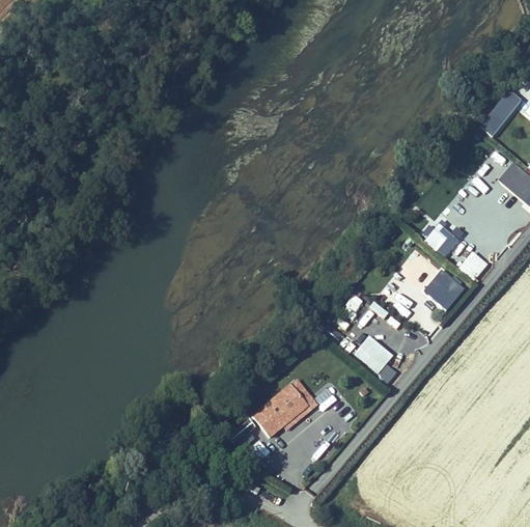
[(492,137),(522,101),(508,90),(478,127),(492,137)]
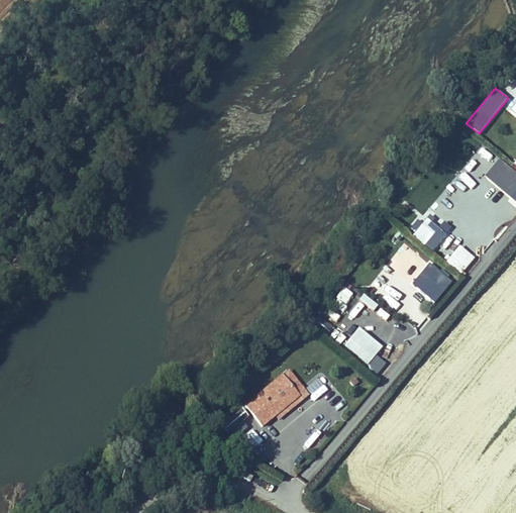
[(515,171),(499,158),(485,175),(515,201),(515,171)]
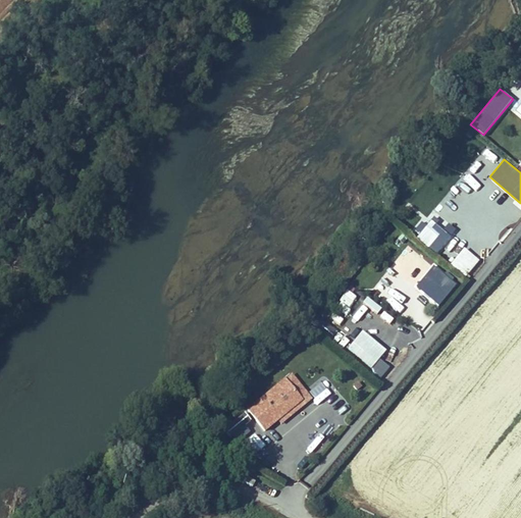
[(476,188),(481,183),(470,172),(465,177),(476,188)]
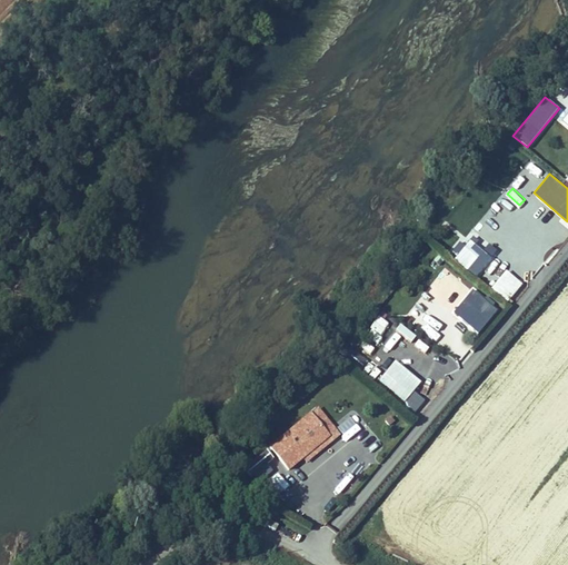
[(454,258),(467,269),(484,249),(469,238),(454,258)]
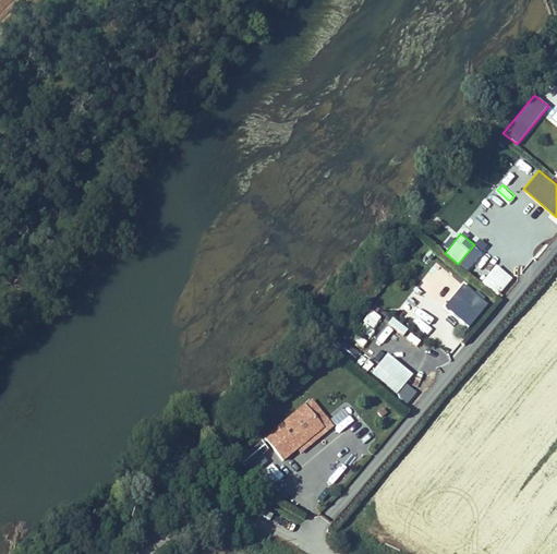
[(476,251),(465,264),(480,276),(491,262),(476,251)]
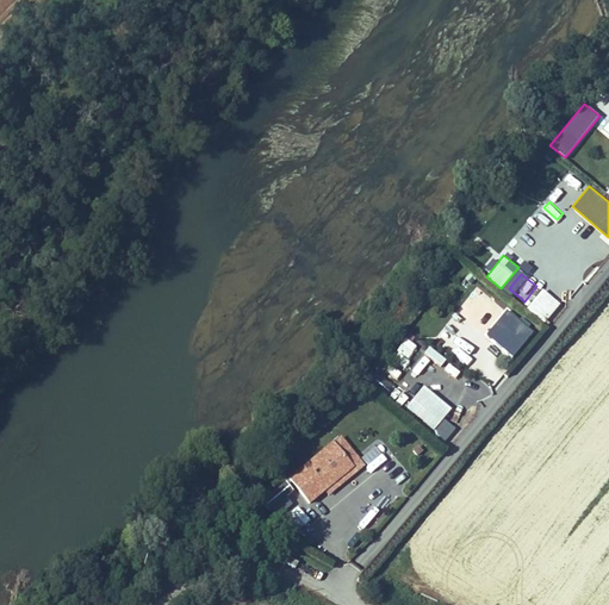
[(477,282),(466,295),(478,305),(489,291),(477,282)]
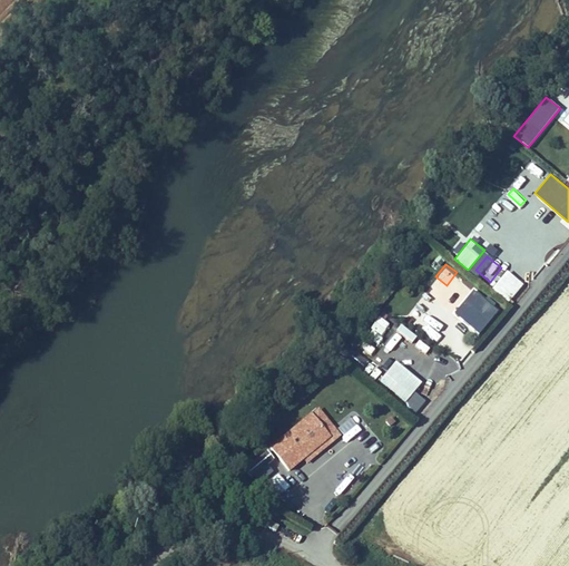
[(509,301),(523,282),(507,269),(491,288),(509,301)]
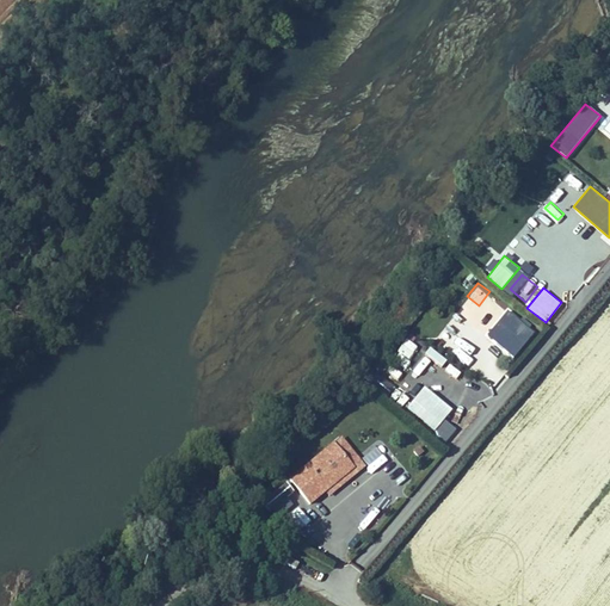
[(507,308),(486,333),(515,357),(536,332),(507,308)]
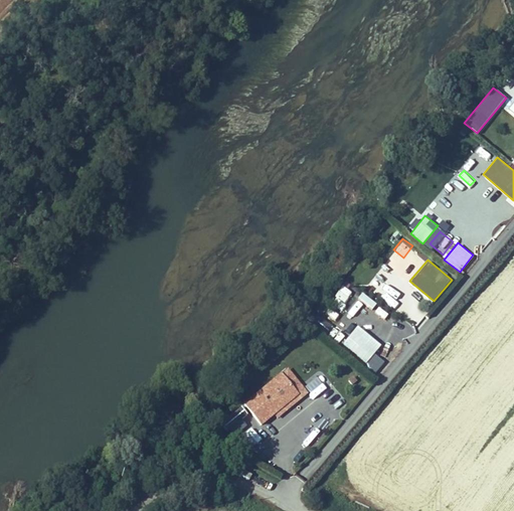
[(384,293),(391,277),(376,271),(369,288),(384,293)]
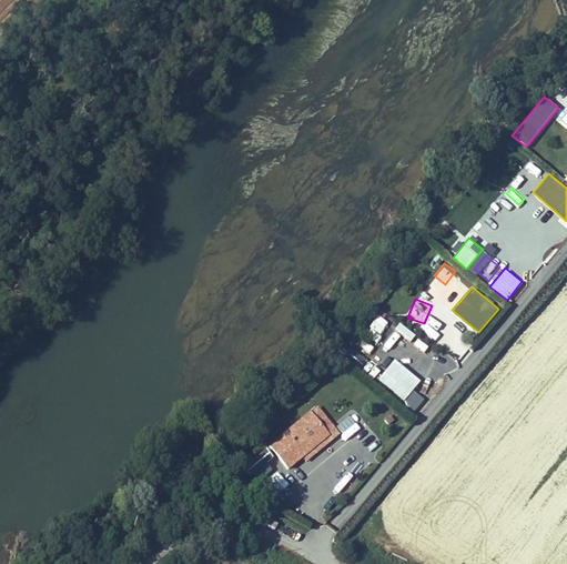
[(383,362),(393,349),(386,343),(375,356),(383,362)]
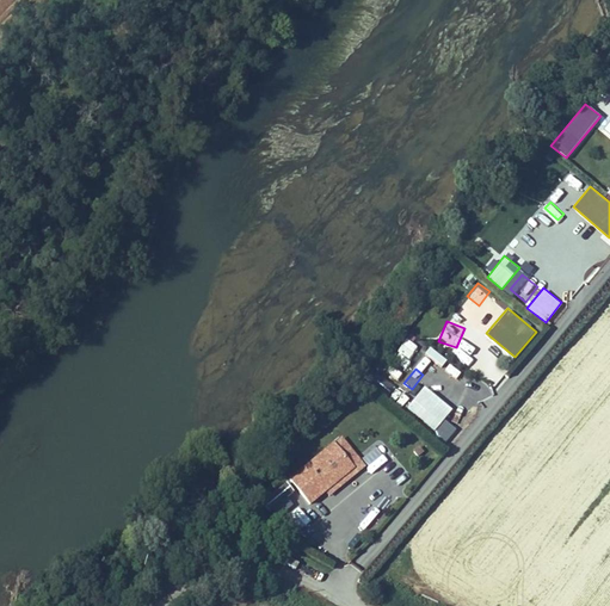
[(457,427),(445,416),(453,408),(425,384),(406,406),(445,440),(457,427)]
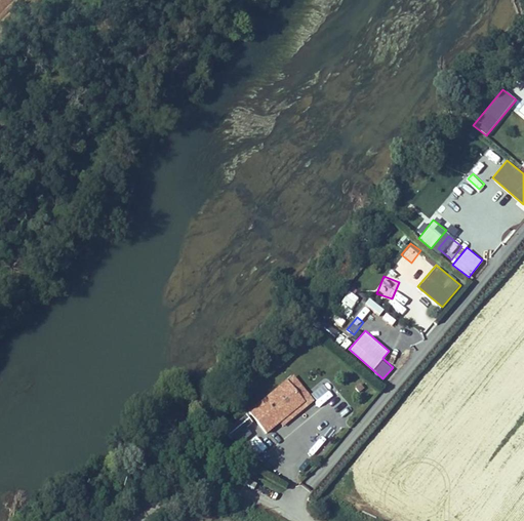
[(287,379),(251,409),(268,430),(305,399),(287,379)]
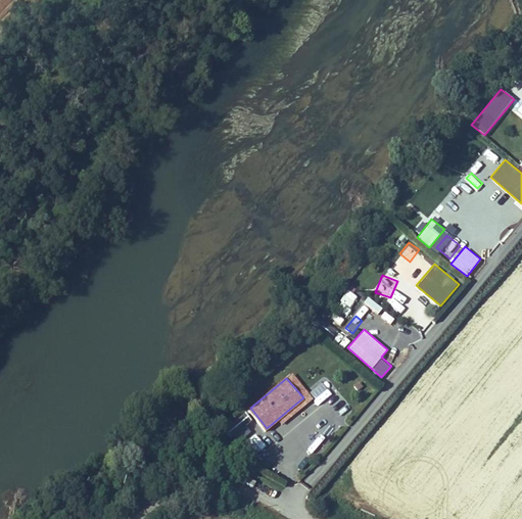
[(319,446),(329,434),(324,429),(313,441),(319,446)]
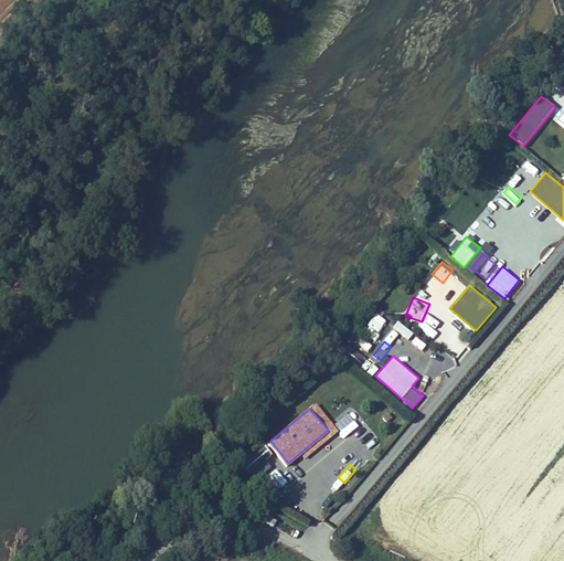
[(157,479),(147,490),(155,497),(166,486),(157,479)]
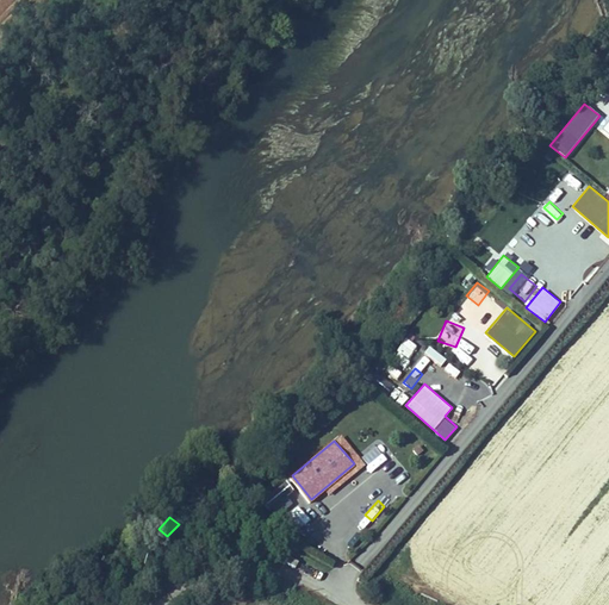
All buildings are outlined.
